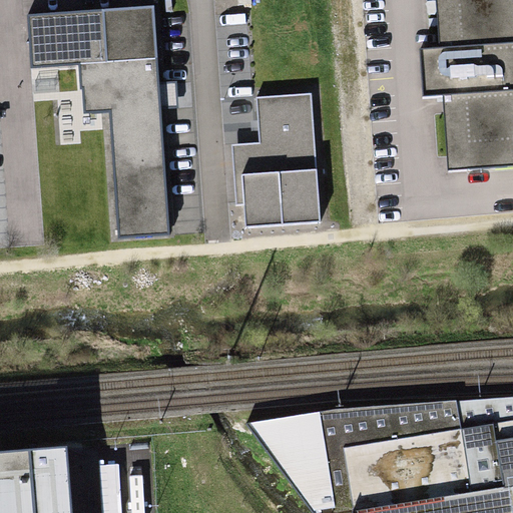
[(512,0),(456,0),(465,172),(512,169),(512,0)]
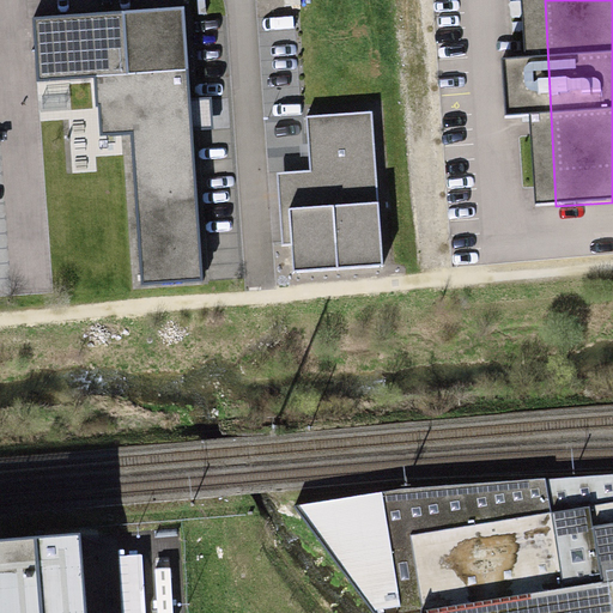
[(184,6),(34,18),(38,80),(92,77),(95,107),(98,107),(99,135),(131,133),(141,284),(204,279),(184,6)]
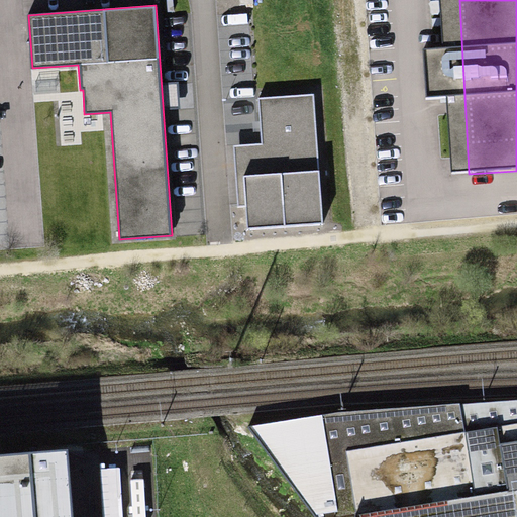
[(243,175),(248,227),(325,220),(314,95),(253,101),(261,174),(243,175)]
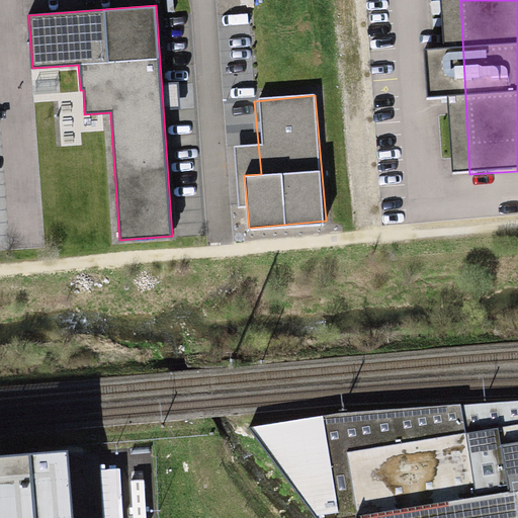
[(358,517),(349,453),(463,433),(459,406),(398,407),(341,411),(252,429),(317,517),(358,517)]
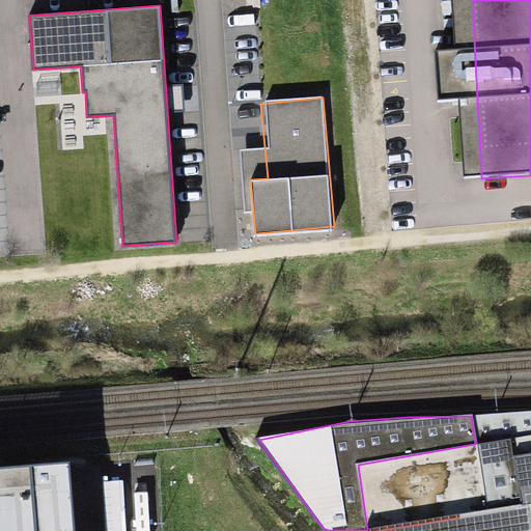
[(530,530),(530,437),(475,444),(358,465),(367,530),(530,530)]
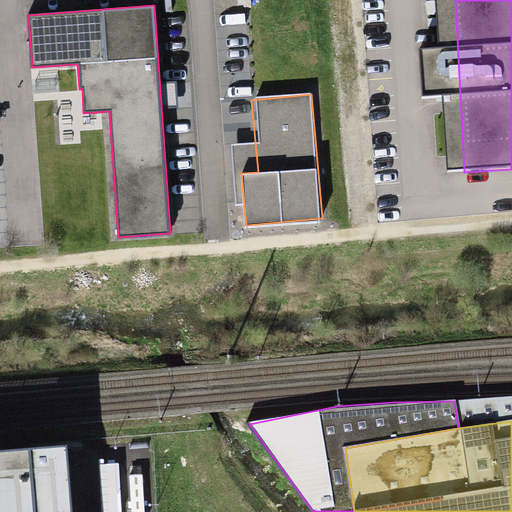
[(74,511),(69,442),(0,447),(0,511),(74,511)]
